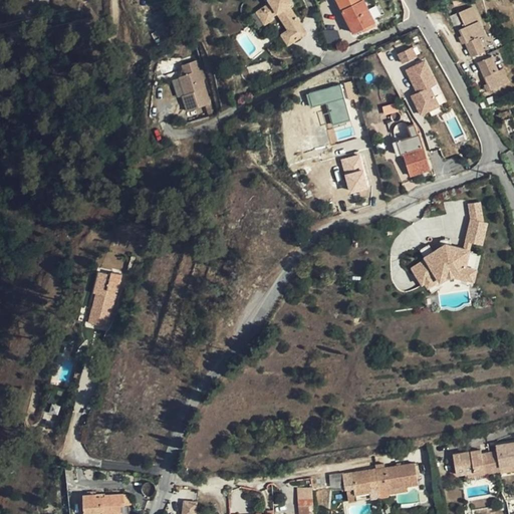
[(289,35),(283,40),(290,50),(304,40),(298,31),(302,28),(290,11),(293,8),(286,0),(276,0),(269,5),(272,9),(265,13),(271,23),(278,18),(289,35)]
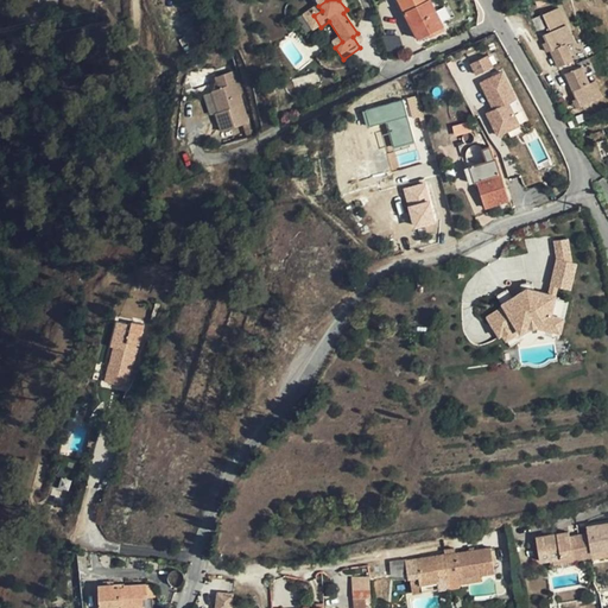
[(398,0),(418,38),(443,25),(430,0),(398,0)]
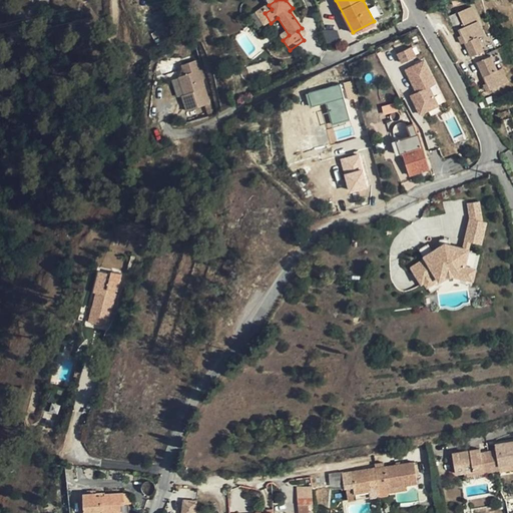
[(468,6),(454,12),(461,26),(456,28),(468,56),(481,51),(475,36),(480,34),(468,6)]
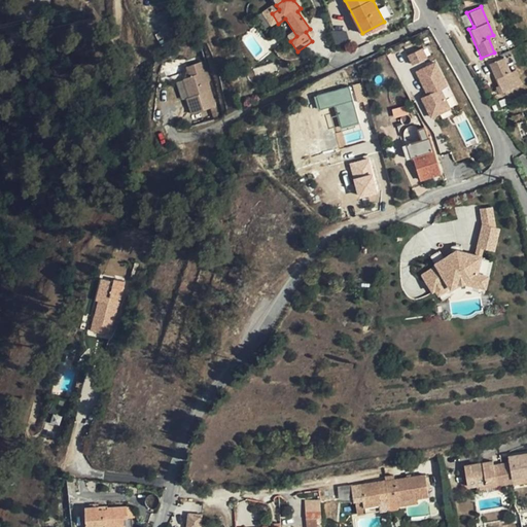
[(278,24),(272,13),(265,19),(272,30),(279,25),(278,24)]
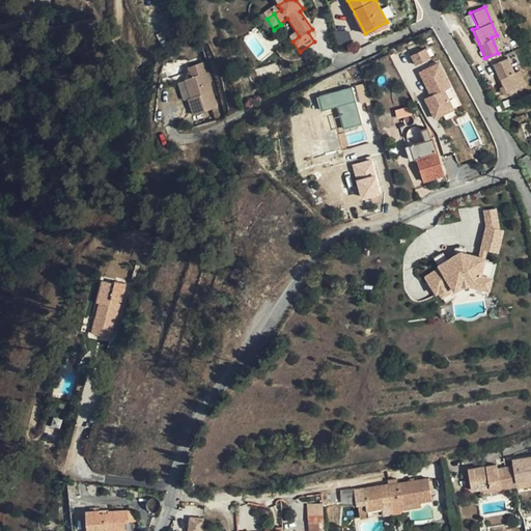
[(312,29),(308,32),(314,42),(318,39),(312,29)]
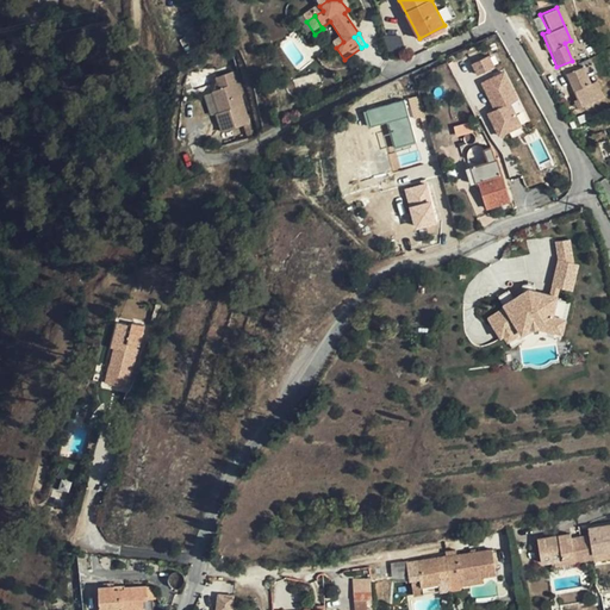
[(477,76),(495,68),(489,55),(471,64),(477,76)]
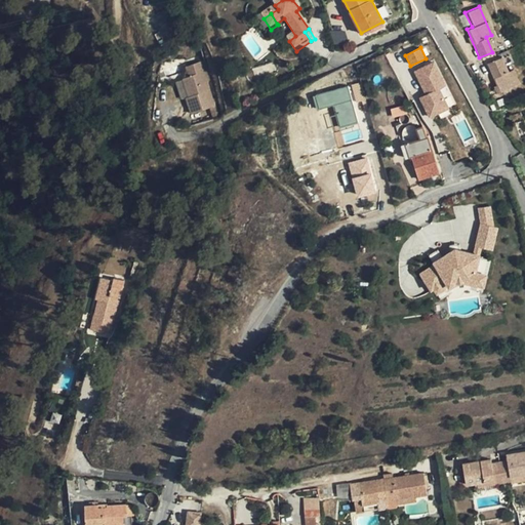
[(499,56),(485,63),(497,91),(517,83),(511,70),(506,72),(499,56)]
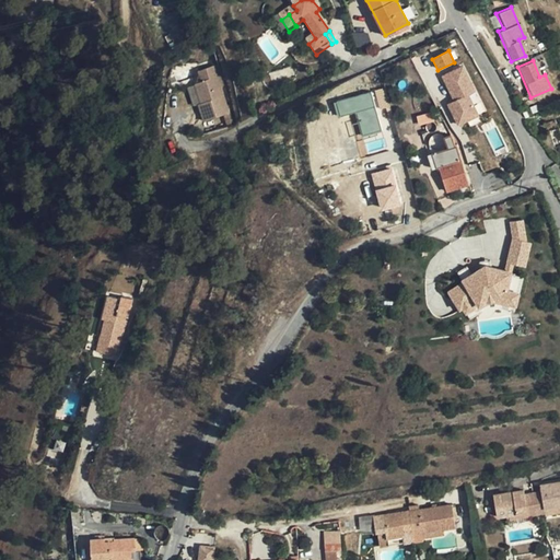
[(464,65),(441,76),(453,102),(446,104),(456,126),(487,113),(464,65)]
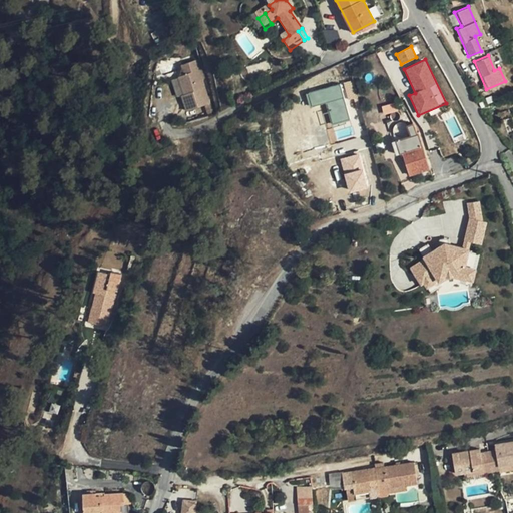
[(218,100),(196,61),(184,68),(188,76),(182,80),(191,95),(190,96),(198,111),(218,100)]
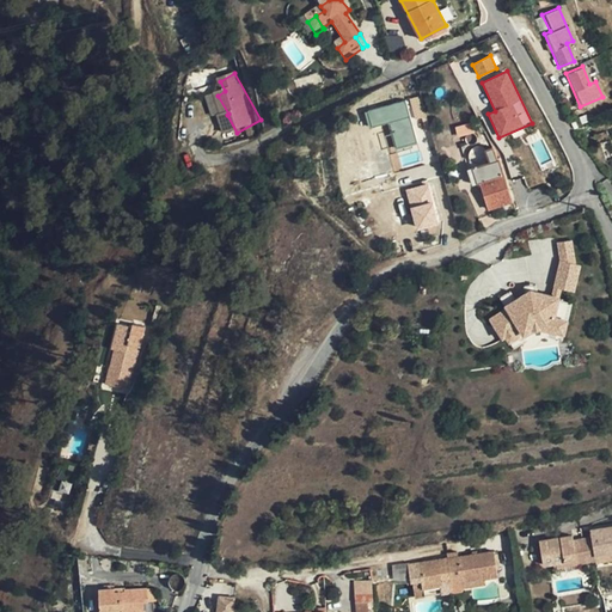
[(473,85),(464,90),(467,98),(477,93),(473,85)]
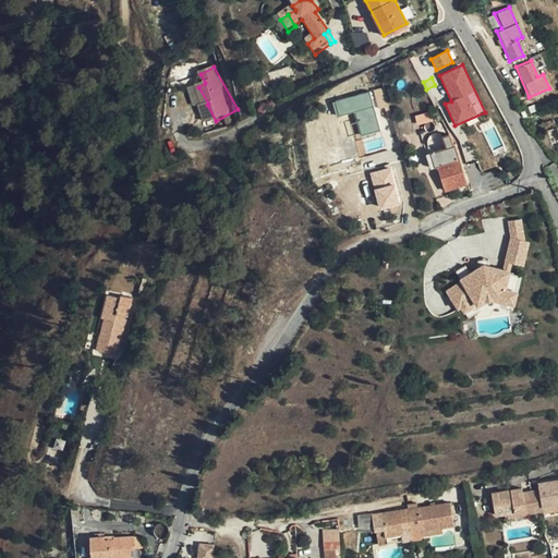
[(372,87),(379,112),(390,109),(383,84),(372,87)]
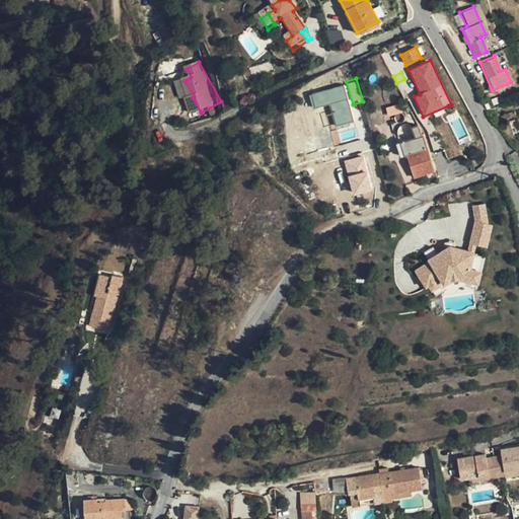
[(310,93),(312,108),(329,105),(334,126),(352,123),(346,86),(310,93)]
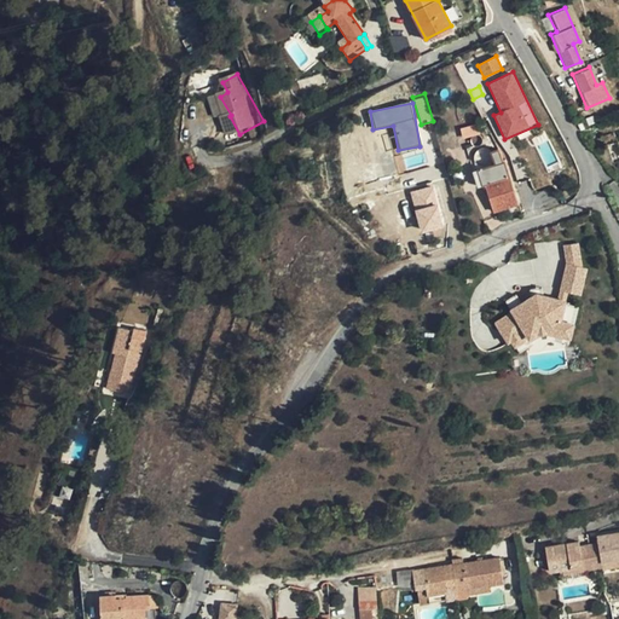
[(435,132),(433,121),(421,125),(423,136),(435,132)]
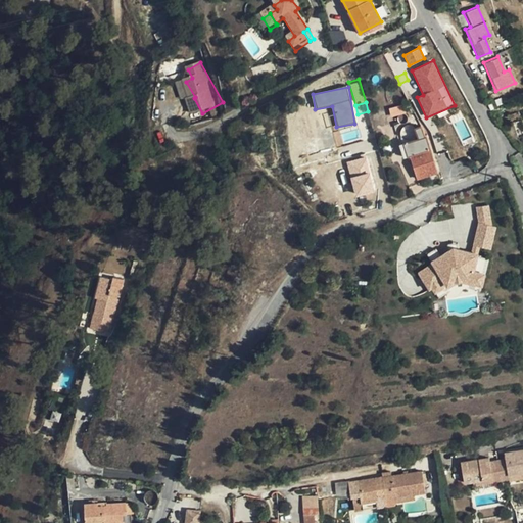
[(410,155),(431,148),(427,136),(425,137),(421,127),(416,129),(420,139),(405,143),(409,155),(410,155)]
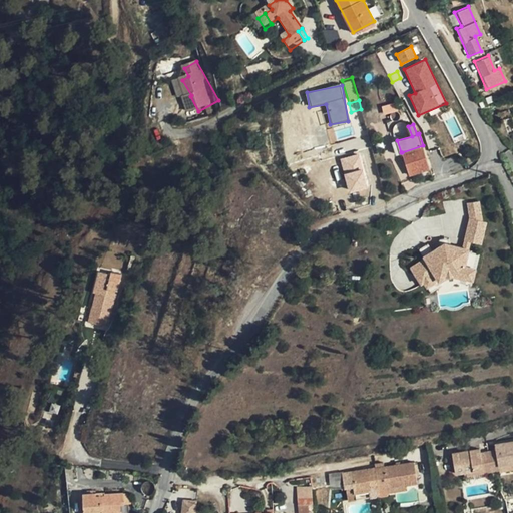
[(430,168),(423,145),(402,152),(410,175),(430,168)]
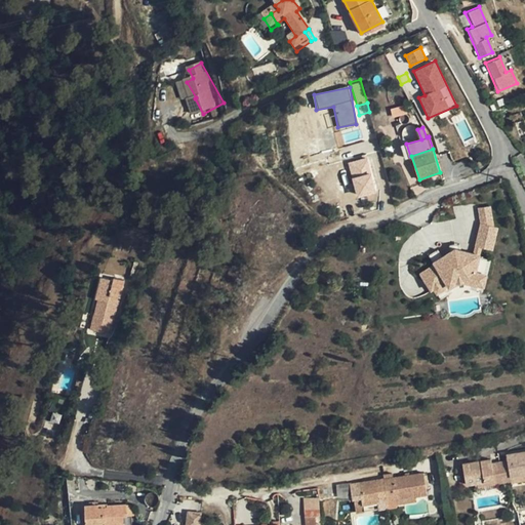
[(348,162),(356,198),(376,193),(368,157),(348,162)]
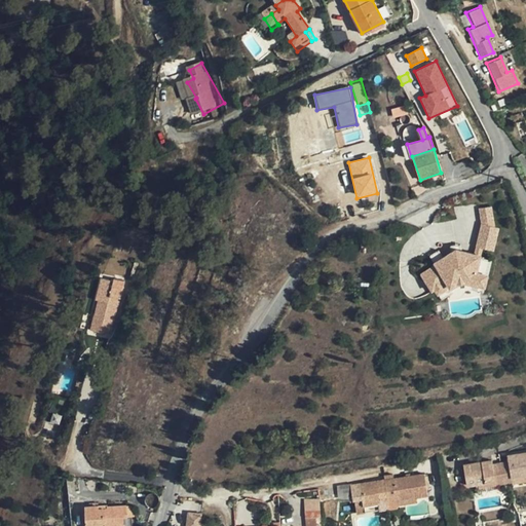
[(480,209),(483,224),(478,246),(483,247),(494,250),(499,227),(494,226),(490,207),(480,209)]
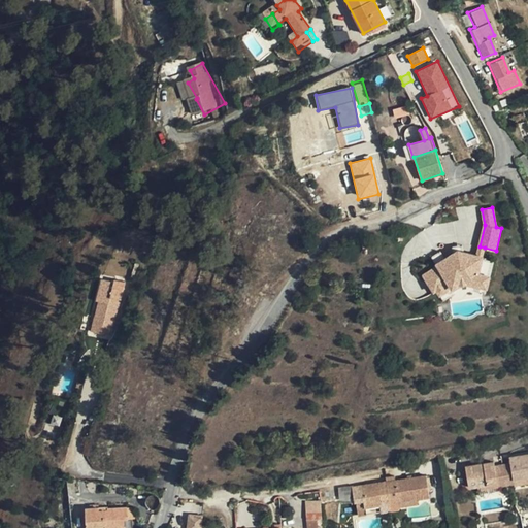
[(484,257),(460,252),(437,264),(438,266),(424,275),(434,292),(448,283),(449,285),(457,279),(467,277),(477,281),(477,276),(490,279),(494,262),(483,259),(484,257)]
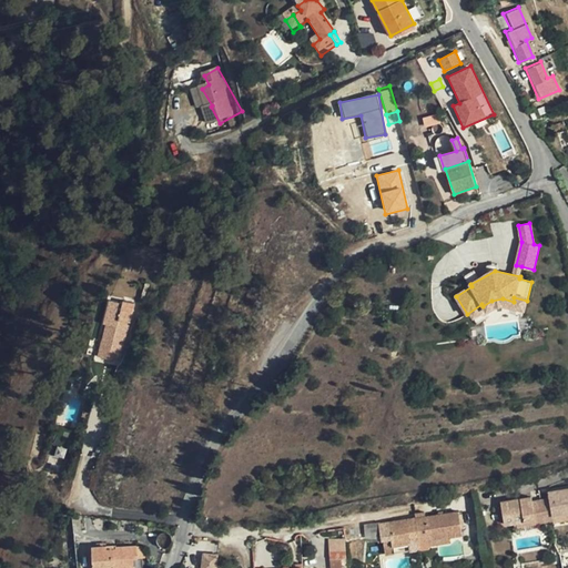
[(492,301),(483,306),(485,310),(493,305),(503,304),(525,310),(527,301),(514,297),(514,302),(503,298),(492,301)]
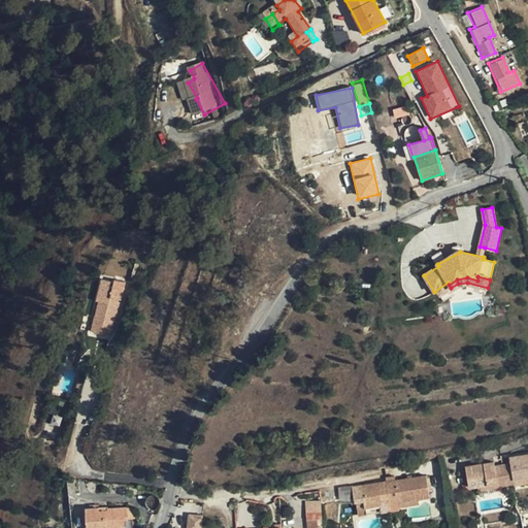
[(111,336),(125,282),(116,278),(114,282),(102,278),(96,300),(99,301),(92,331),(111,336)]
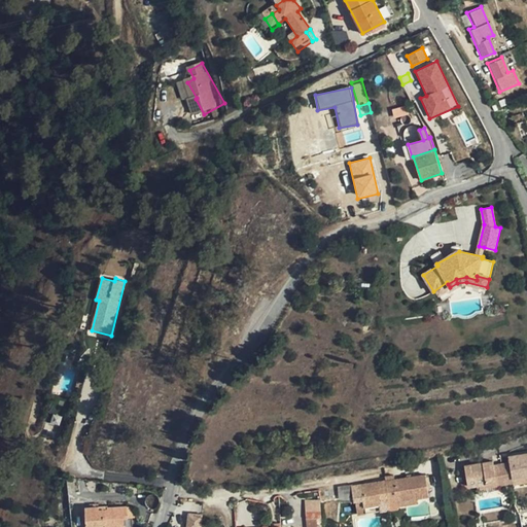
[(53,415),(51,423),(60,425),(61,416),(53,415)]
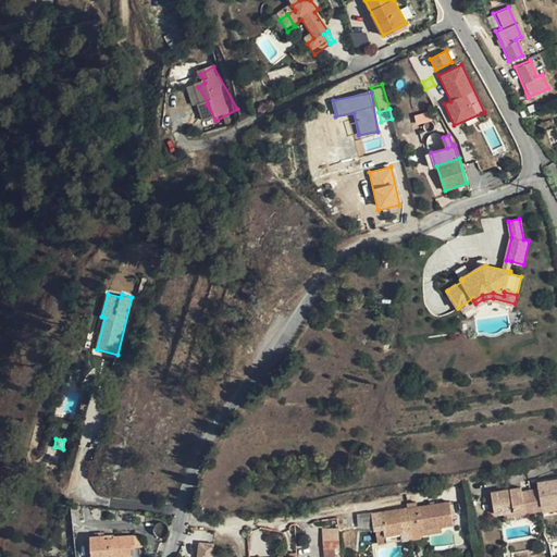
[(495,515),(505,514),(524,510),(525,515),(543,511),(542,506),(556,503),(556,479),(537,482),(539,489),(521,492),(520,487),(491,493),(495,515)]
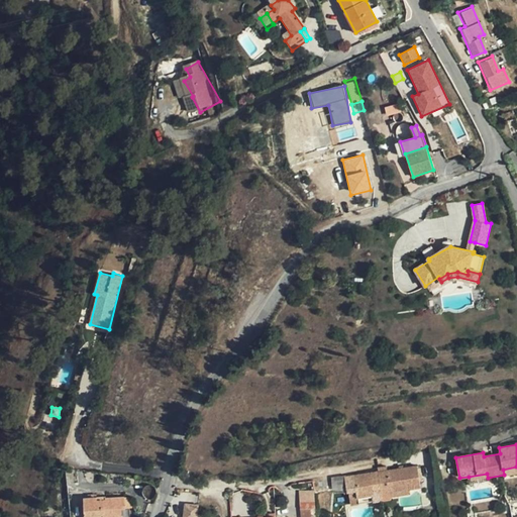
[(390,493),(410,491),(420,489),(417,466),(354,475),(356,488),(358,499),(373,496),(374,503),(383,501),(382,495),(390,493)]
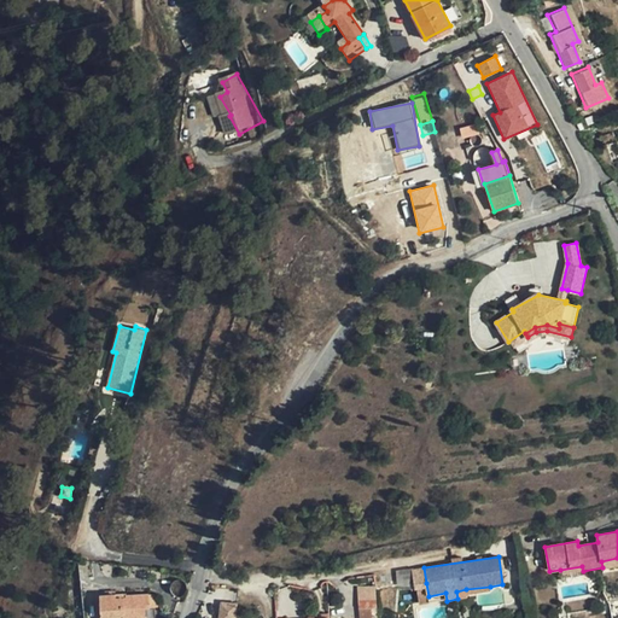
[(617,566),(617,558),(601,561),(602,567),(602,570),(617,566)]
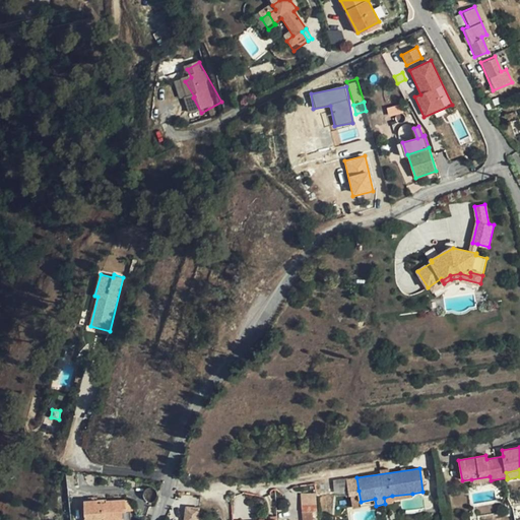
[(85,472),(75,473),(75,485),(86,484),(85,472)]
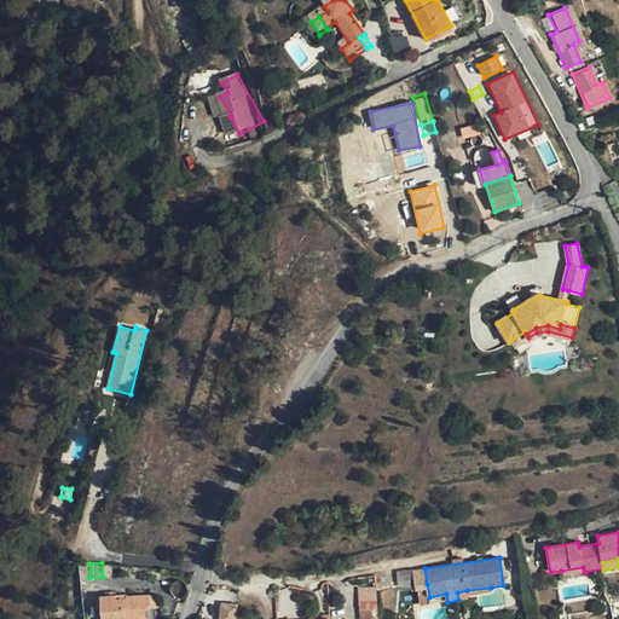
[(397,571),(398,586),(411,585),(410,570),(397,571)]
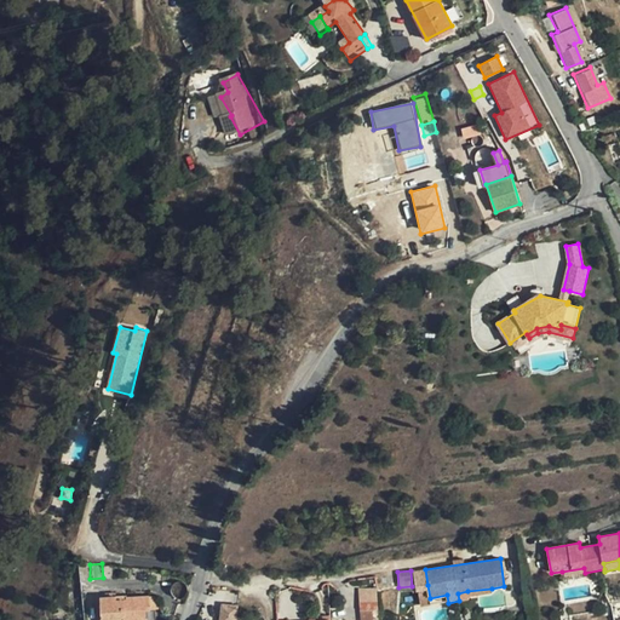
[(431,606),(430,598),(428,585),(417,586),(420,608),(431,606)]
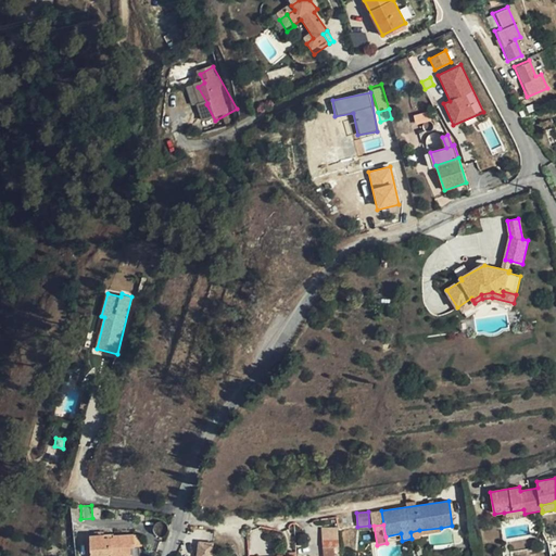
[(336,527),(320,528),(323,548),(335,547),(338,546),(336,527)]
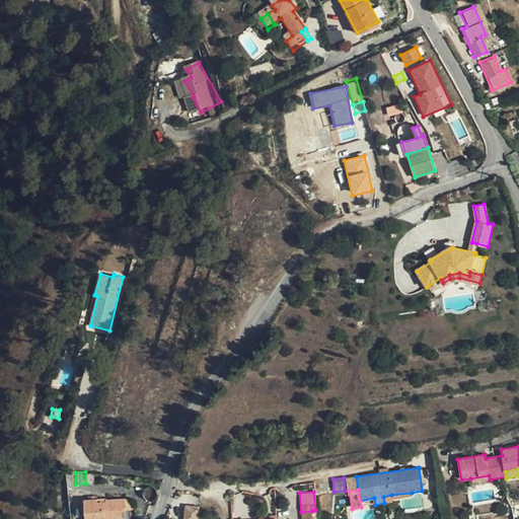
[(134,500),(105,500),(105,502),(97,503),(97,500),(84,500),(84,518),(122,518),(122,511),(134,510),(134,500)]
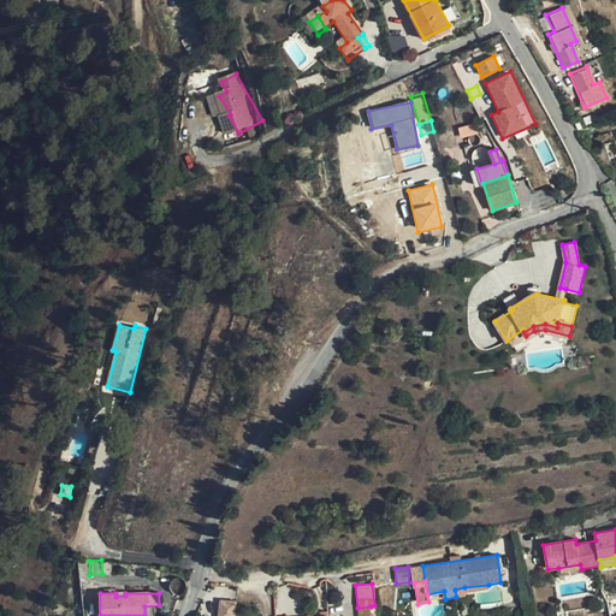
[(221,600),(219,615),(234,615),(236,602),(221,600)]
